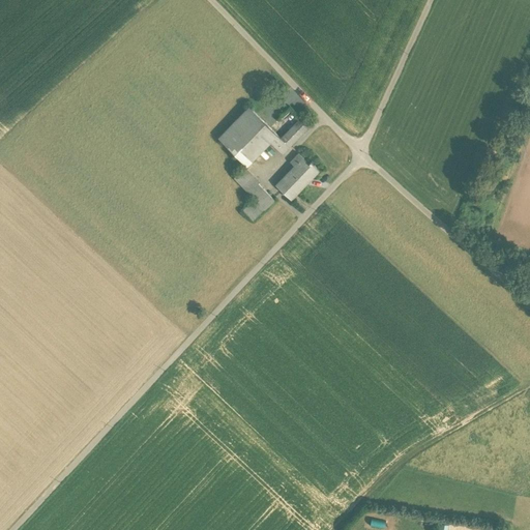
[(276,135),(249,108),(219,139),(246,166),(254,159),(253,158),(269,141),(276,135)]
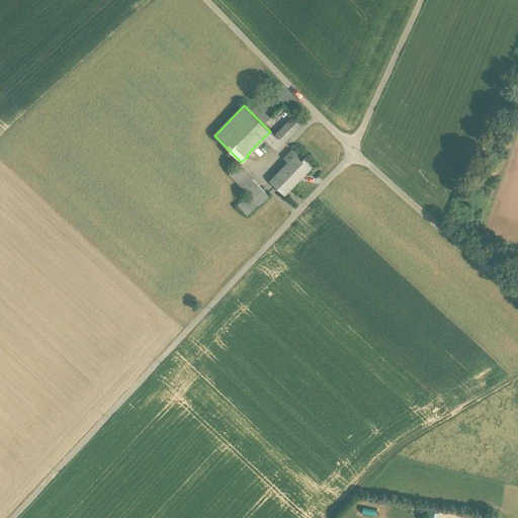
[(294,115),(274,136),(270,132),(263,138),(275,150),(301,122),(294,115)]
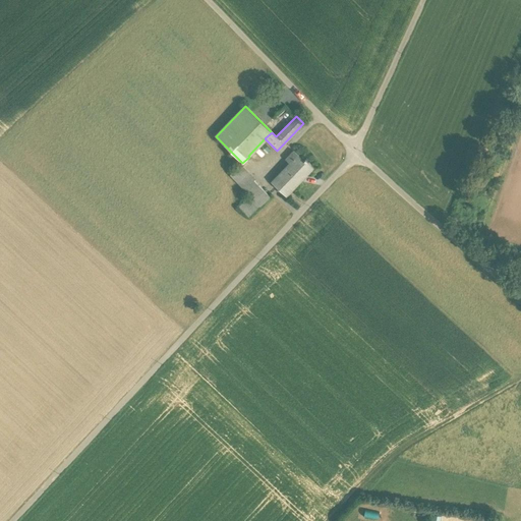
[(303,161),(293,151),(285,159),(289,163),(272,181),(271,182),(286,196),(287,195),(304,177),(313,168),(305,159),(303,161)]
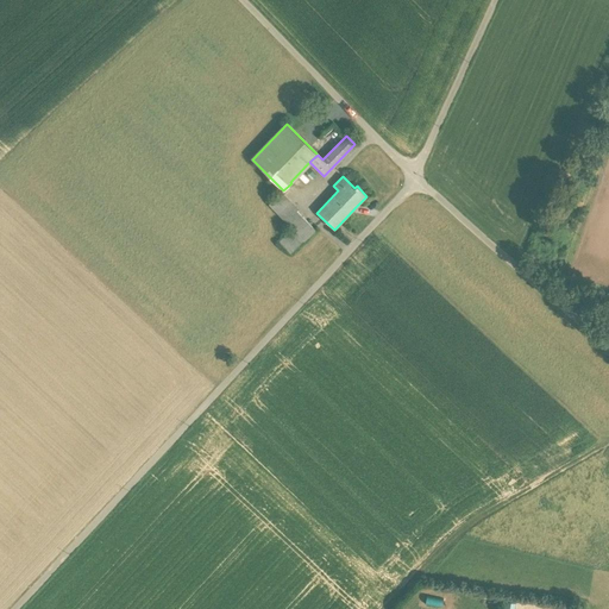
[(296,209),(280,194),(269,205),(284,220),(296,209)]
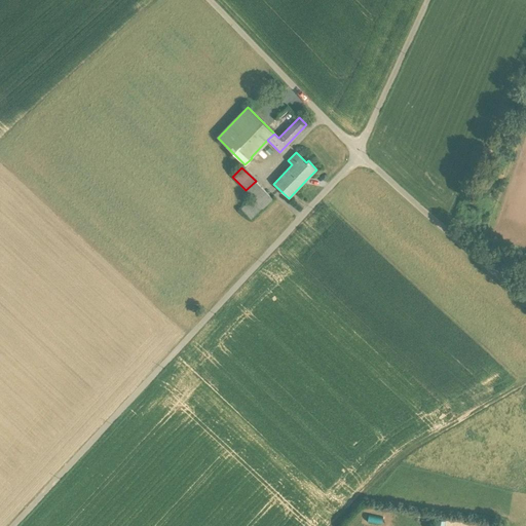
[(256,181),(246,190),(253,197),(262,188),(256,181)]
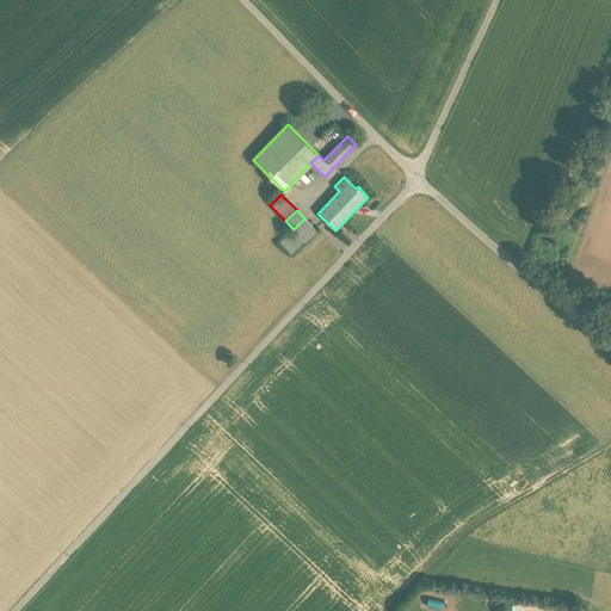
[(316,230),(304,218),(294,229),(279,242),(291,254),(296,250),(304,241),(306,241),(316,230)]
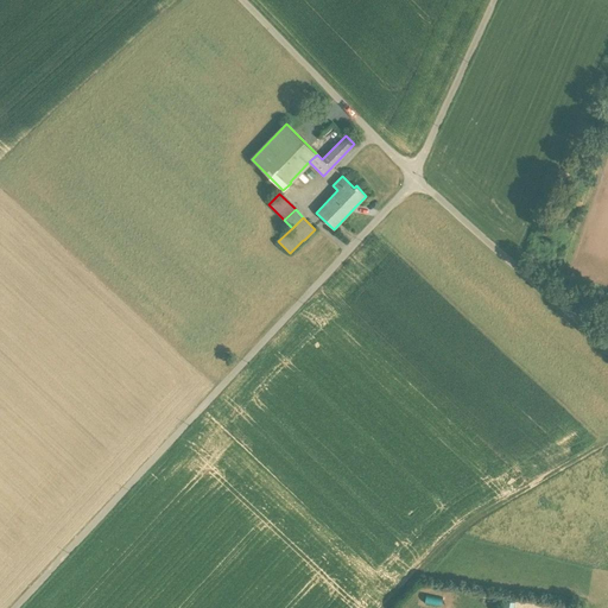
[(303,240),(295,248),(298,252),(308,244),(304,240),(303,240)]
